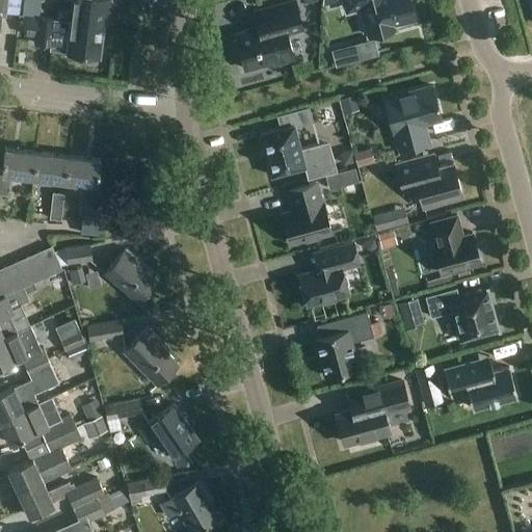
[(58,6),(57,20),(71,21),(104,25),(104,26),(107,26),(110,8),(111,0),(109,0),(73,0),(72,8),(58,6)]
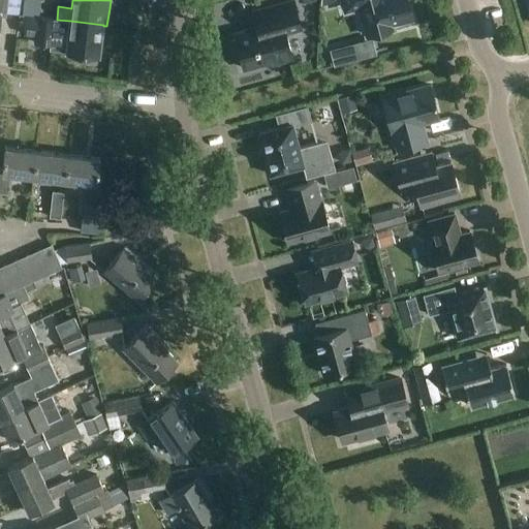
[(348,0),(355,0),(359,9),(366,36),(394,29),(393,26),(412,20),(407,0),(340,0),(341,2),(348,0)]
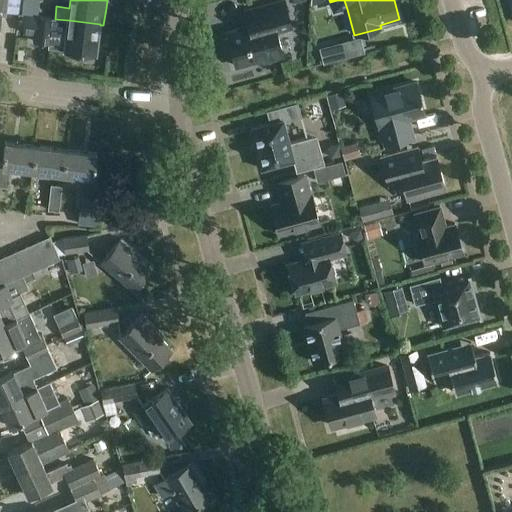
[(232,54),(235,67),(262,60),(263,64),(283,59),(276,32),(291,28),(283,1),(244,12),(244,13),(249,12),(253,26),(226,33),(227,37),(225,38),(229,55),(232,54)]
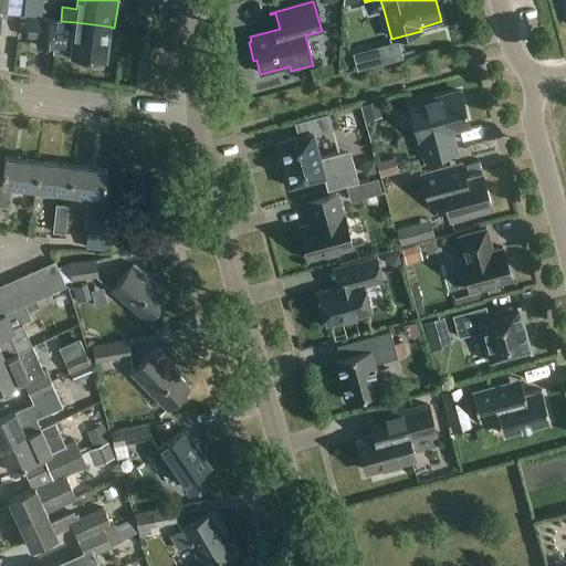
[(111,27),(75,22),(71,56),(106,61),(111,30),(111,28),(111,27)]
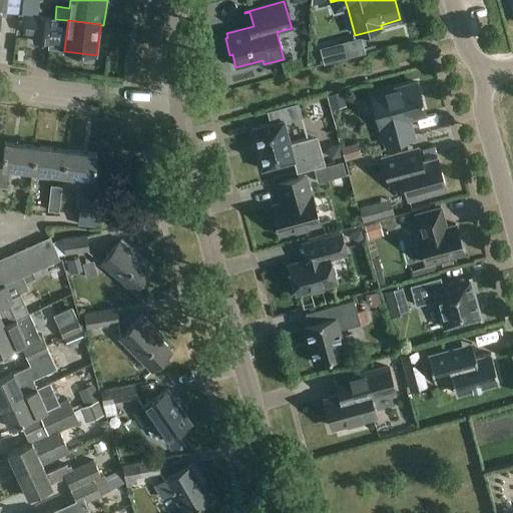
[(32,44),(33,22),(19,22),(18,43),(32,44)]
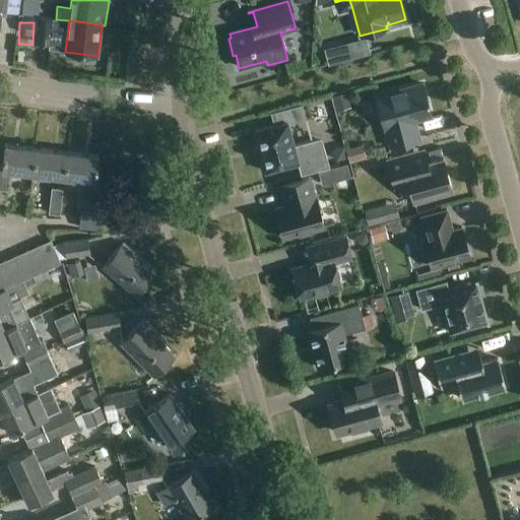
[(391,147),(412,141),(419,140),(414,120),(431,116),(423,84),(392,92),(392,90),(375,95),(384,128),(386,128),(391,147)]
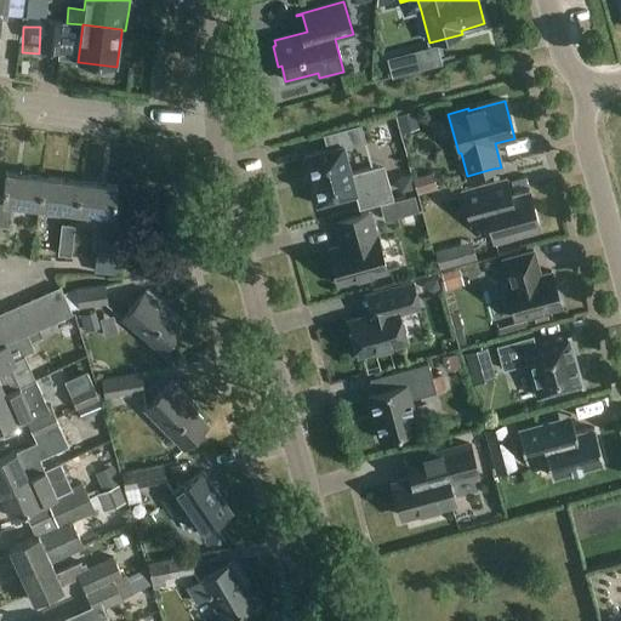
[(351,174),(343,146),(303,157),(317,205),(354,195),(358,209),(393,200),(386,175),(374,167),(351,174)]
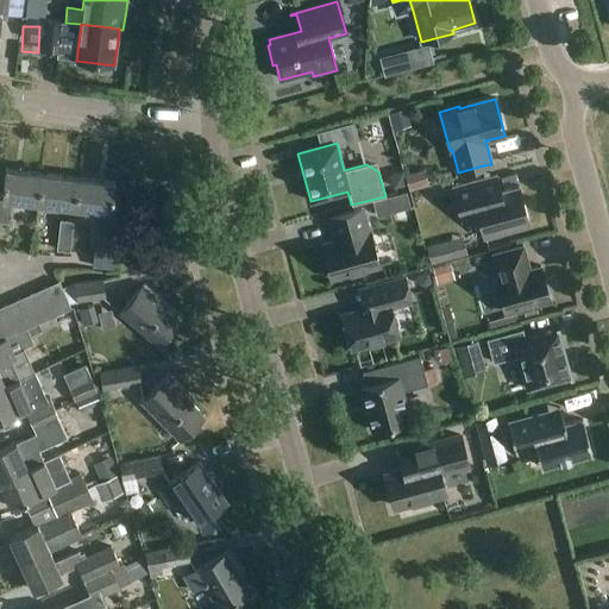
[(13,200),(38,203),(42,174),(6,170),(2,195),(0,194),(0,223),(10,225),(13,200)]
